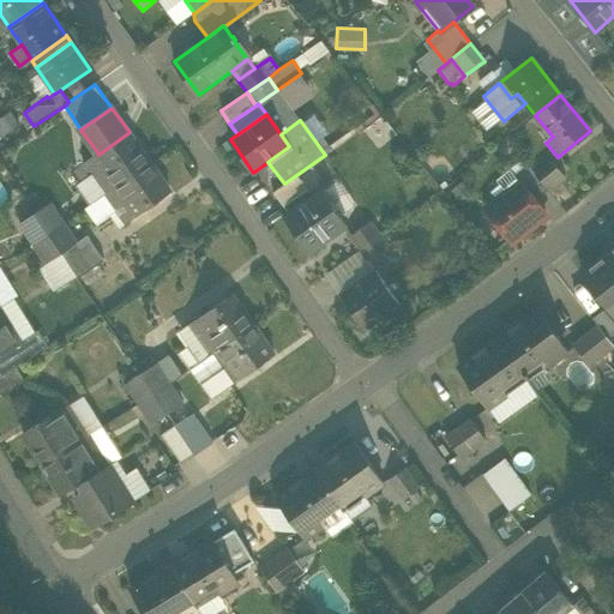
[(150,162),(130,132),(98,155),(98,154),(90,160),(112,190),(112,188),(149,163),(150,162)]
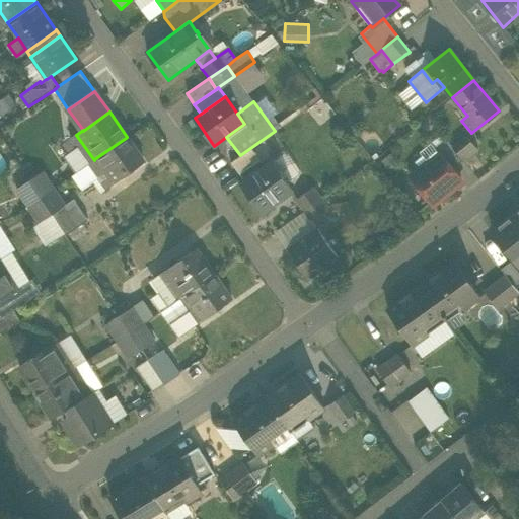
[(74,173),(94,160),(76,135),(70,139),(76,147),(62,156),(74,173)]
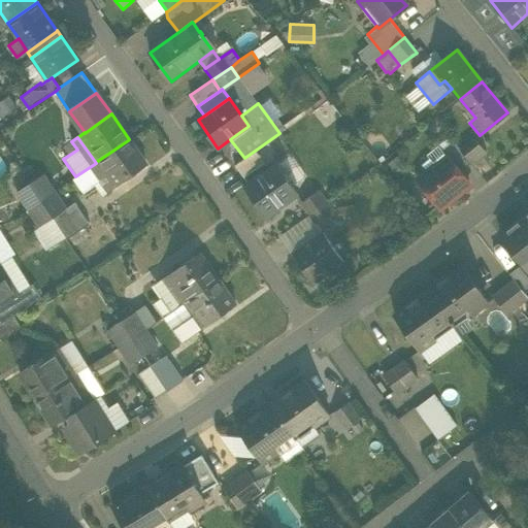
[(446,138),(437,145),(440,150),(449,143),(446,138)]
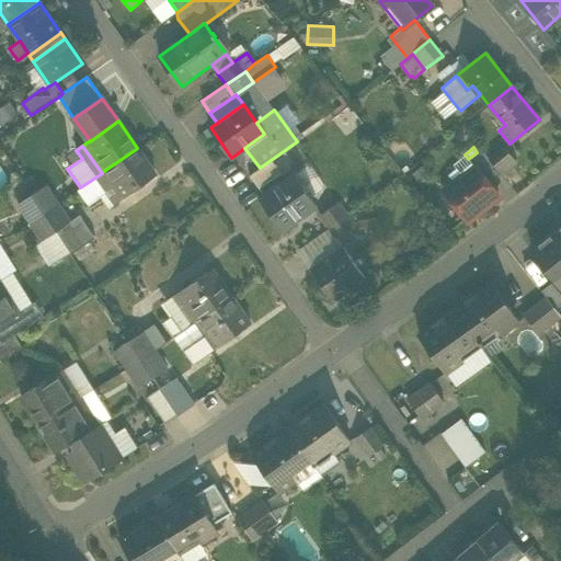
[(156,175),(136,149),(102,172),(122,199),(156,175)]
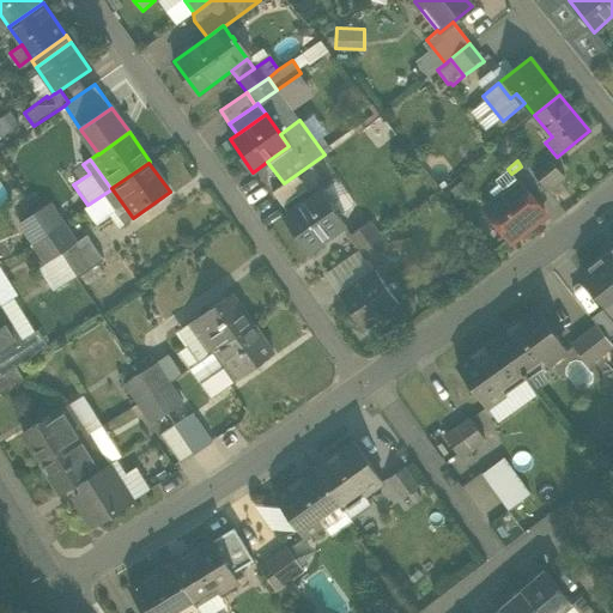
[(520,182),(534,200),(546,188),(526,163),(521,167),(511,174),(519,182),(520,182)]
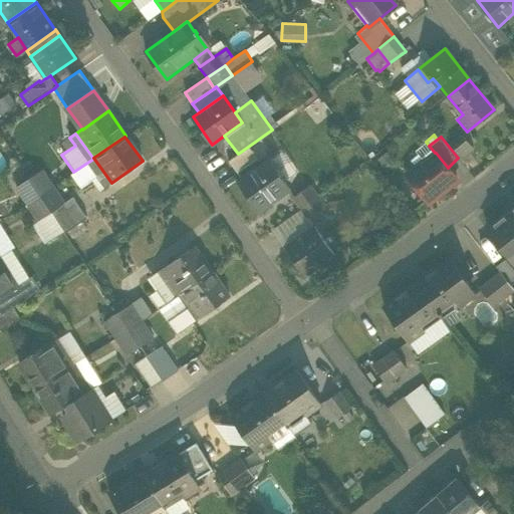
[(415,185),(428,202),(457,179),(448,168),(436,153),(435,153),(429,146),(426,142),(415,150),(418,154),(411,160),(417,168),(413,167),(409,171),(407,180),(411,185),(415,185)]
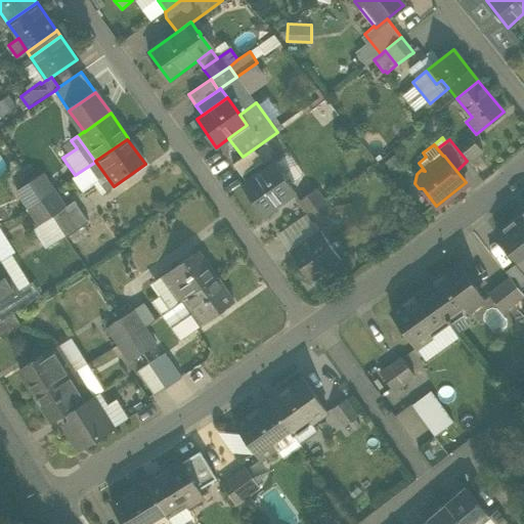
[(232,165),(246,184),(267,169),(253,149),(243,157),(232,164),(232,165)]
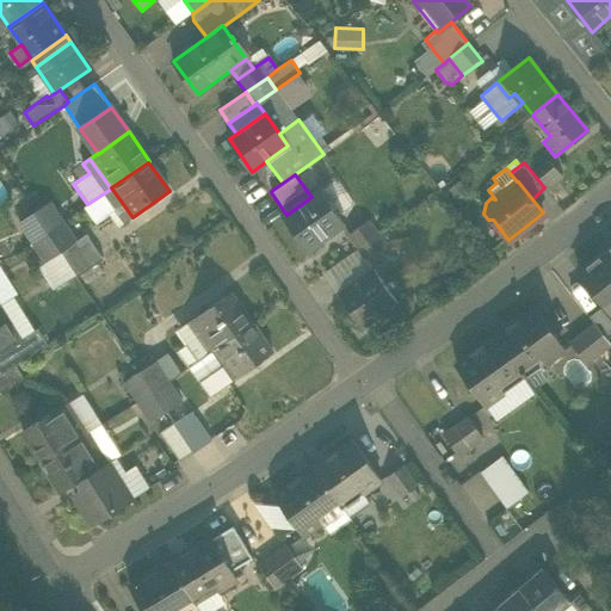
[(284,216),(308,250),(343,223),(320,191),(312,197),(287,215),(284,216)]
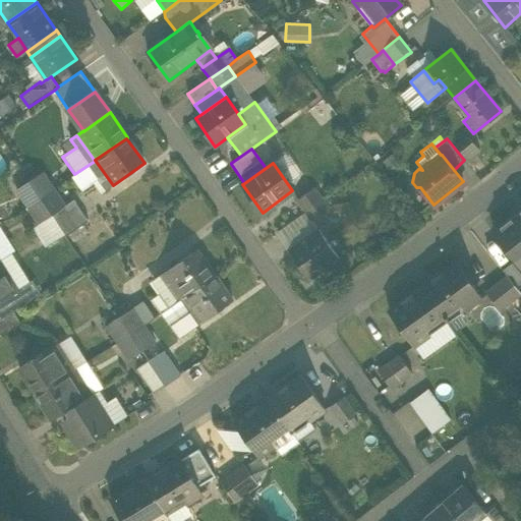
[(32,183),(41,198),(56,188),(46,174),(32,183)]
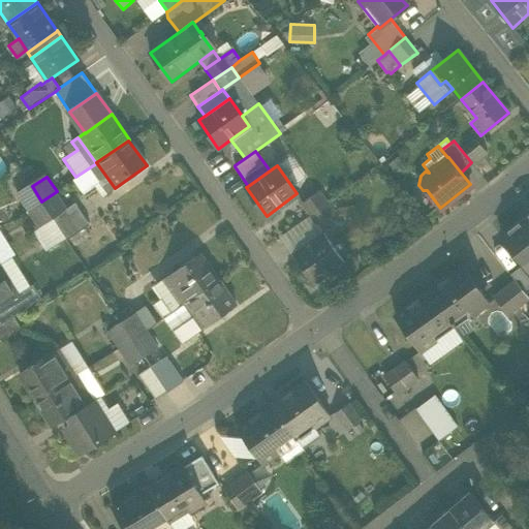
[(18,195),(28,210),(41,201),(32,186),(18,195)]
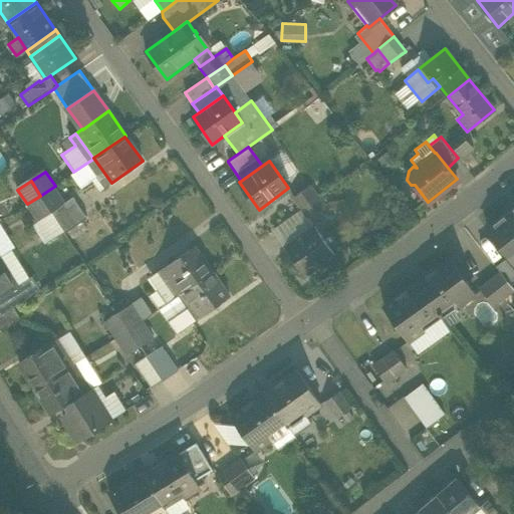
[(333,213),(319,194),(313,185),(294,198),(301,207),(315,226),(333,213)]
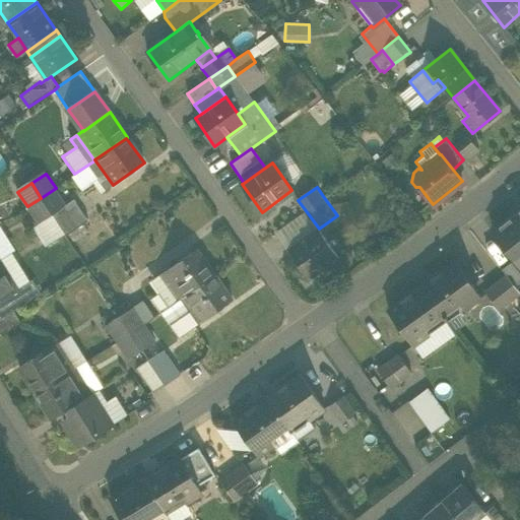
[(68,206),(56,188),(41,198),(54,216),(68,206)]
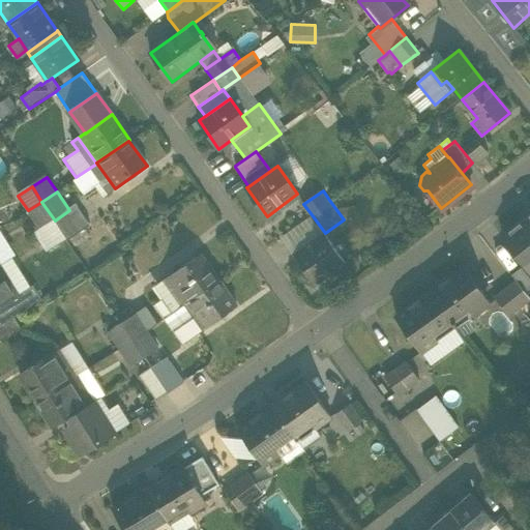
[(55,221),(41,202),(28,210),(40,230),(55,221)]
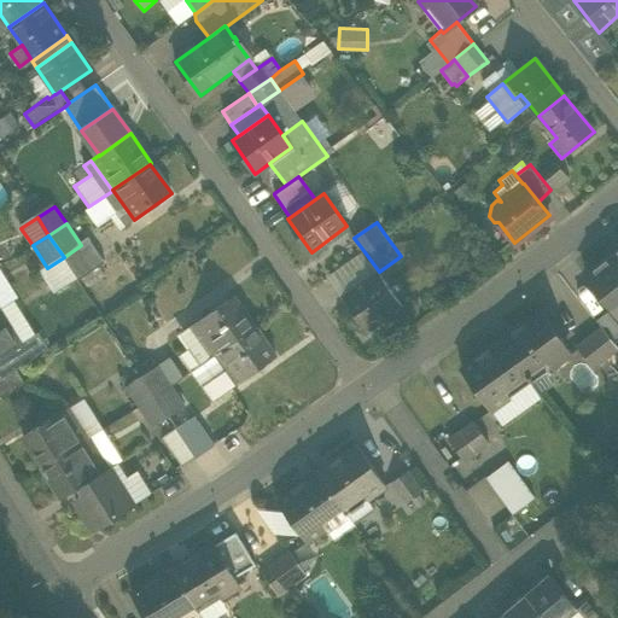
[(69,266),(80,281),(98,270),(81,245),(64,257),(69,266)]
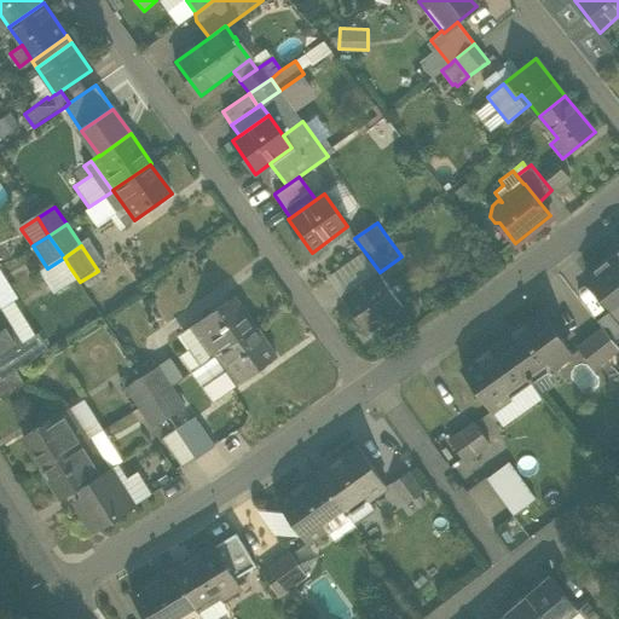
[(360,249),(323,276),(335,295),(374,268),(360,249)]
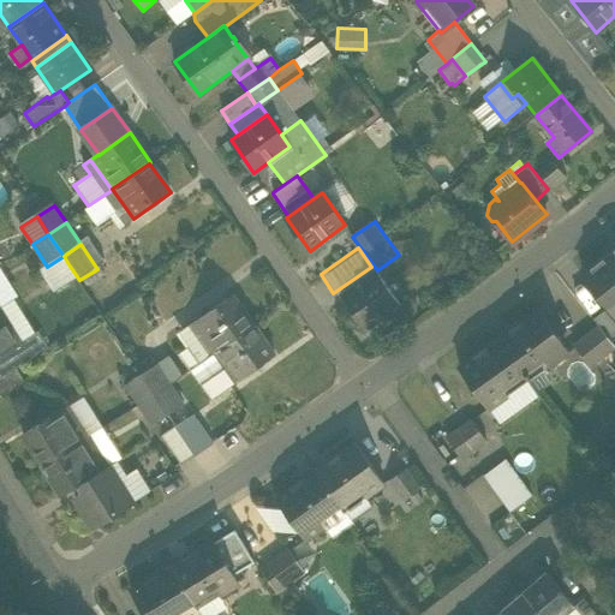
[(614,249),(583,275),(614,315),(614,249)]
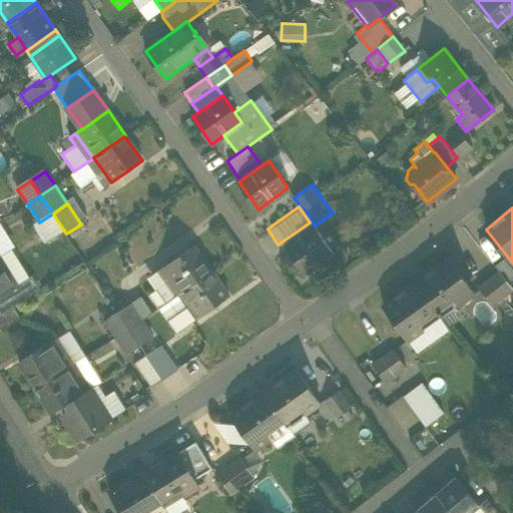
[(41,231),(50,244),(66,233),(57,220),(41,231)]
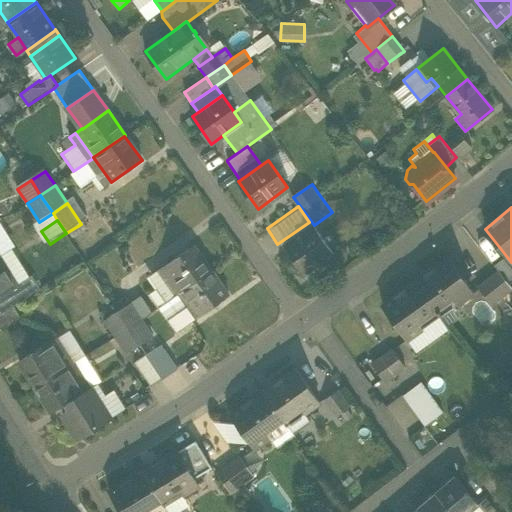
[(284,247),(304,274),(333,253),(314,225),(284,247)]
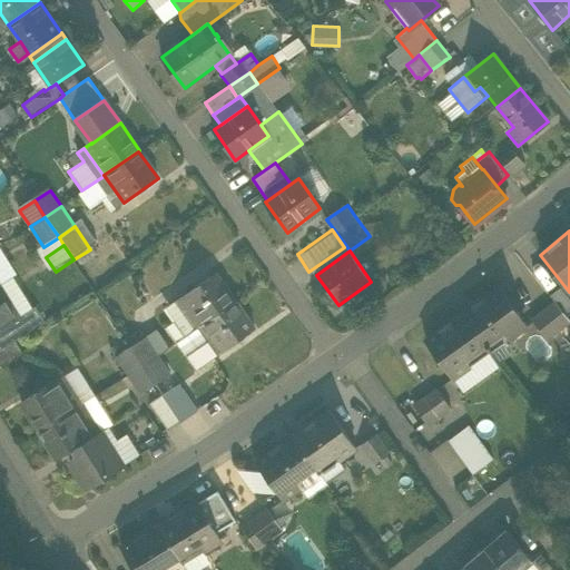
[(180,298),(200,326),(234,302),(215,274),(180,298)]
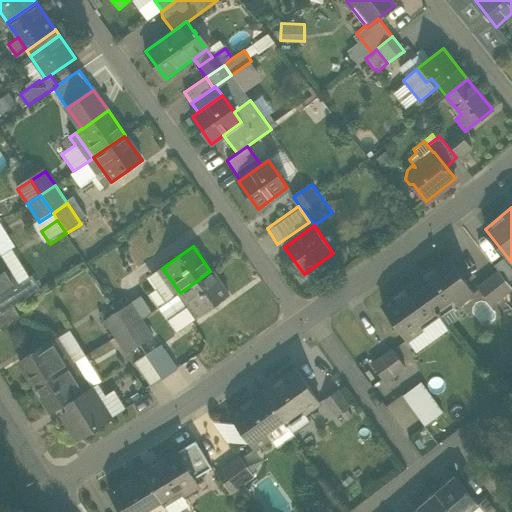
[(16,285),(0,258),(0,296),(17,286),(16,285)]
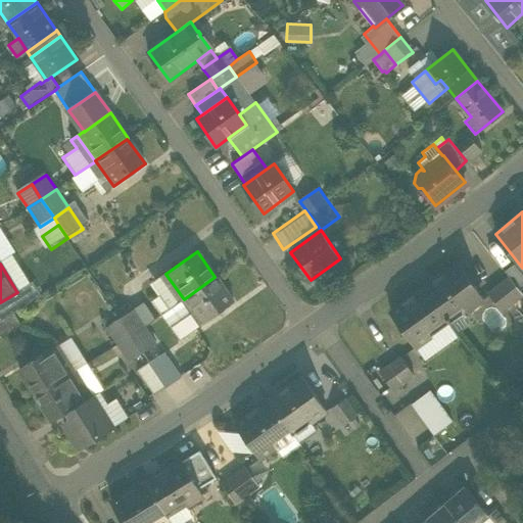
[(505,271),(510,278),(520,290),(522,287),(522,275),(514,264),(505,271)]
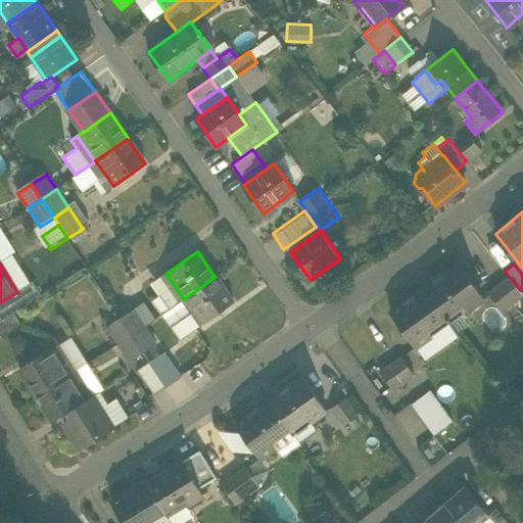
[(457,265),(424,288),(445,319),(456,333),(468,324),(461,315),(482,299),(457,265)]
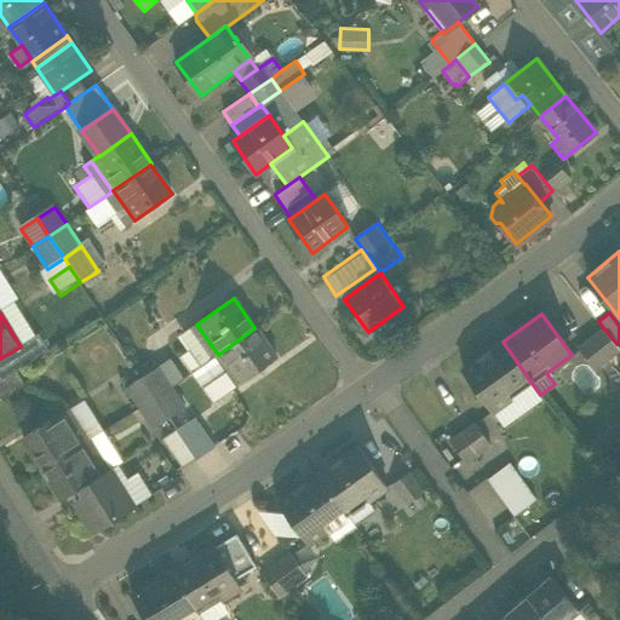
[(188,331),(210,360),(218,355),(196,325),(188,331)]
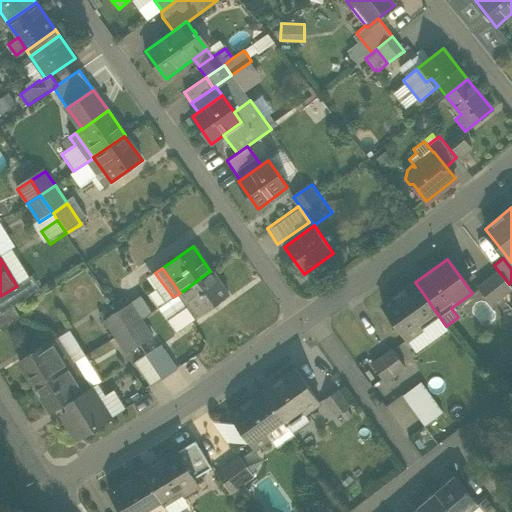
[(228,295),(210,271),(180,293),(188,305),(197,317),(228,295)]
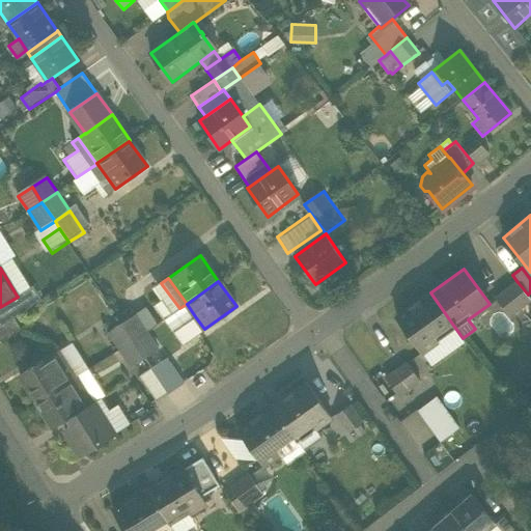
[(510,317),(530,299),(528,295),(518,282),(496,299),(510,317)]
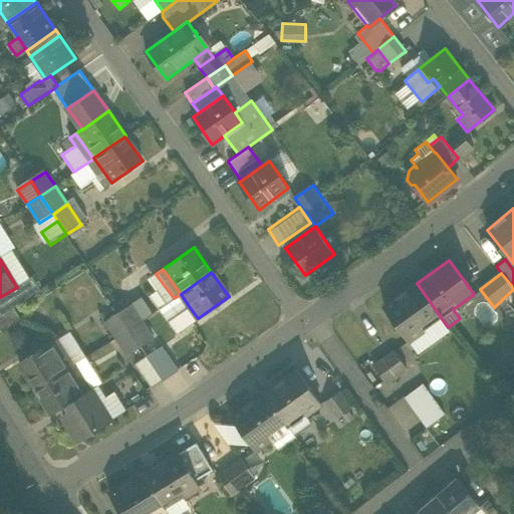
[(23,320),(15,306),(40,290),(31,276),(16,286),(17,287),(0,297),(0,326),(4,332),(23,320)]
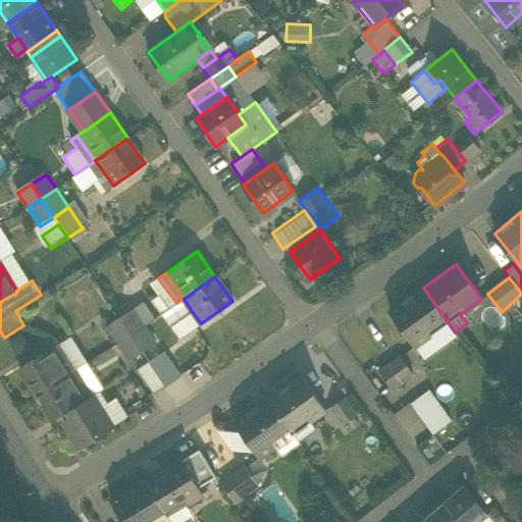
[(427,330),(445,318),(423,288),(389,311),(415,347),(430,335),(427,330)]
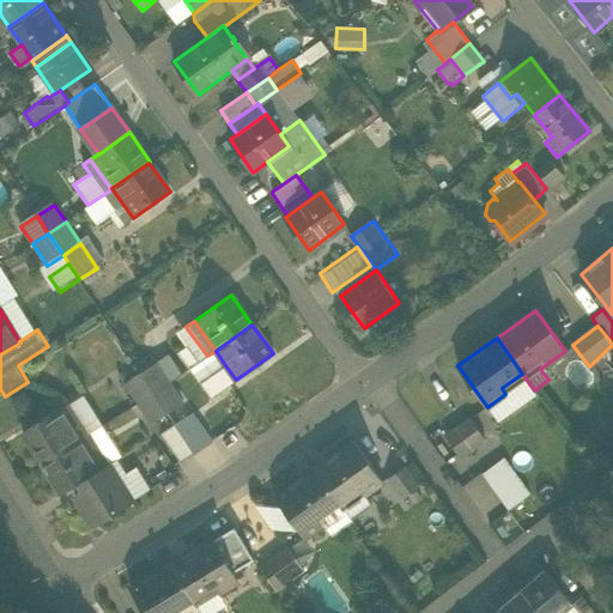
[(223,368),(225,365),(216,351),(207,356),(189,369),(201,384),(206,381),(224,369),(223,368)]
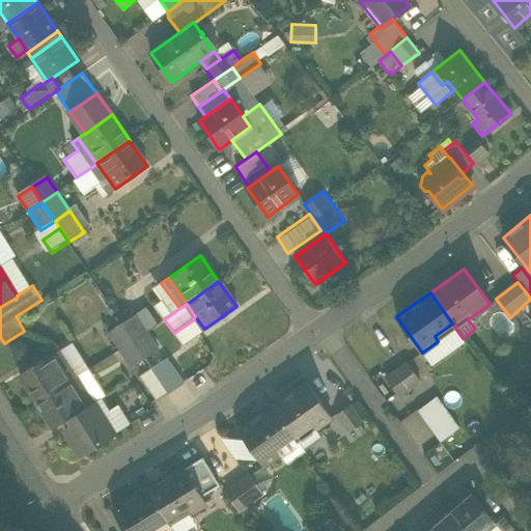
[(122,324),(134,340),(146,332),(136,315),(122,324)]
